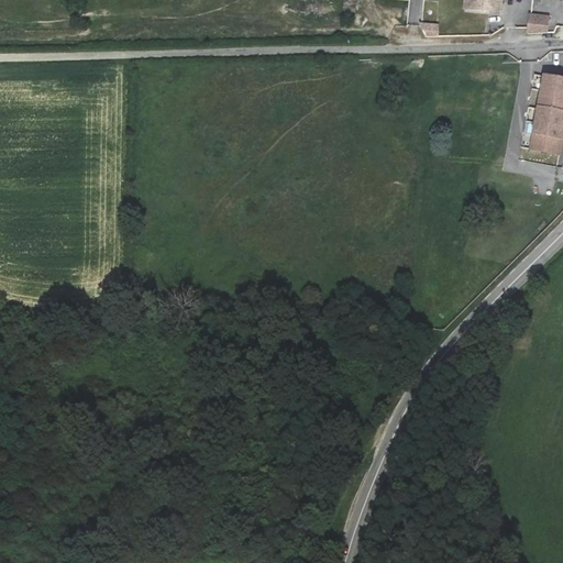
[(339,0),(340,13),(354,13),(353,0),(339,0)]
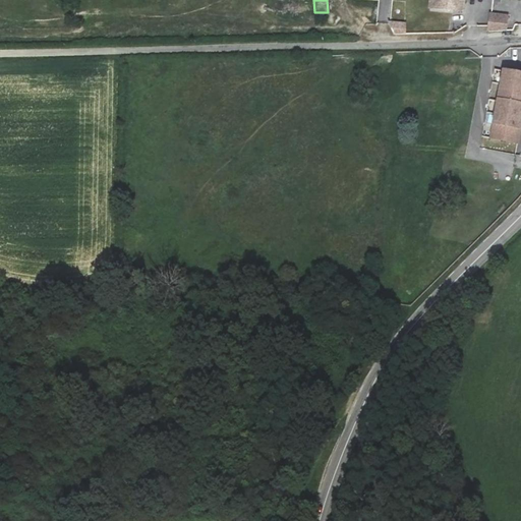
[(430,0),(430,9),(463,12),(464,0),(430,0)]
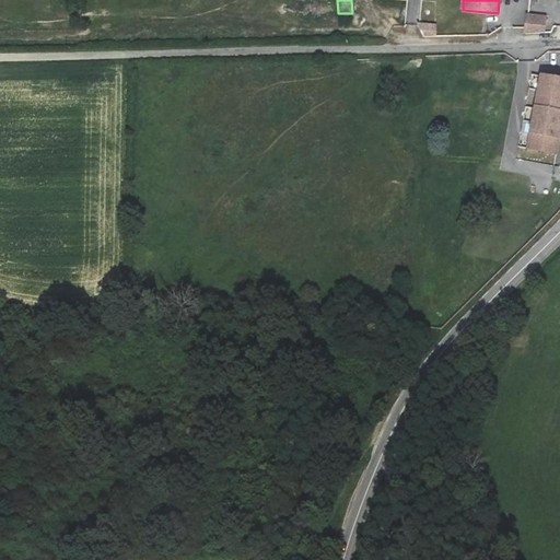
[(528,25),(527,25),(527,31),(545,31),(545,15),(529,16),(528,25)]
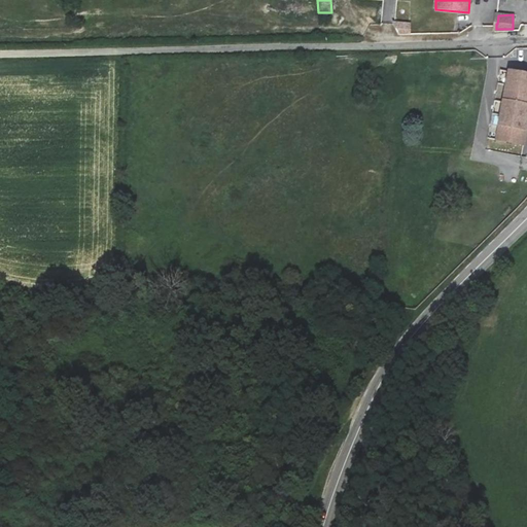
[(411,34),(411,21),(394,22),(395,35),(411,34)]
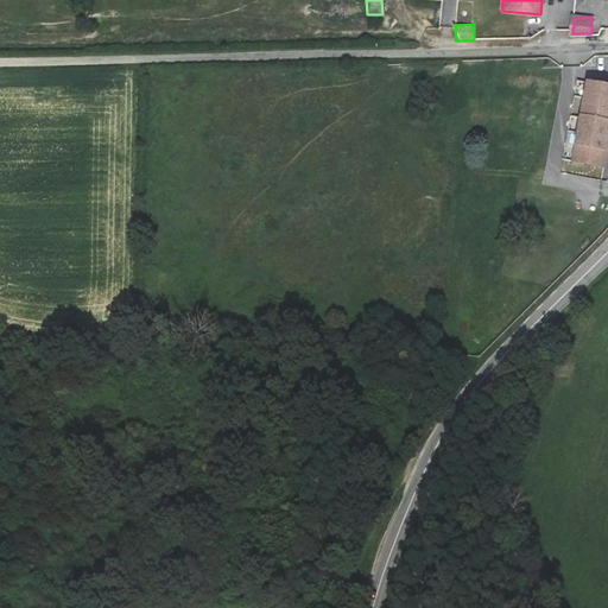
[(607,150),(607,83),(587,81),(574,160),(606,166),(607,150)]
